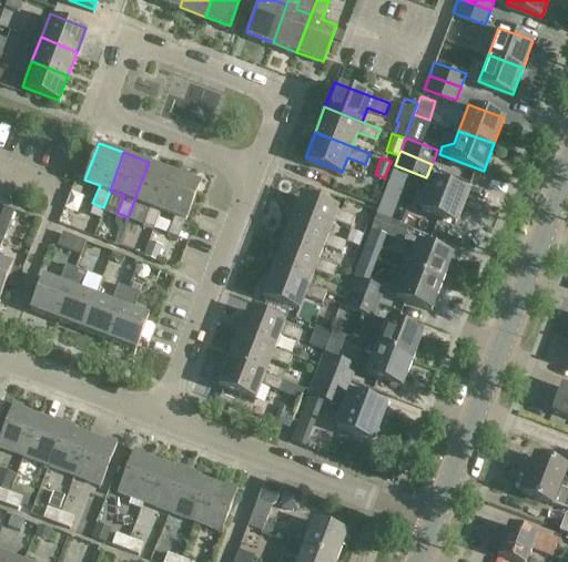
[(149,162),(134,200),(149,205),(143,223),(153,226),(154,225),(158,215),(160,210),(174,172),(149,162)]
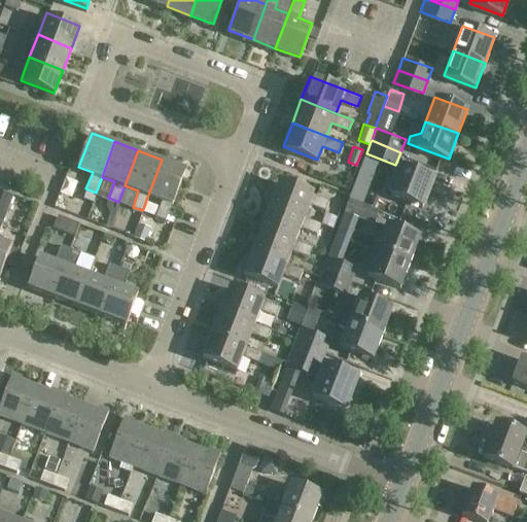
[(162,160),(148,195),(162,200),(155,215),(166,218),(184,168),(162,160)]
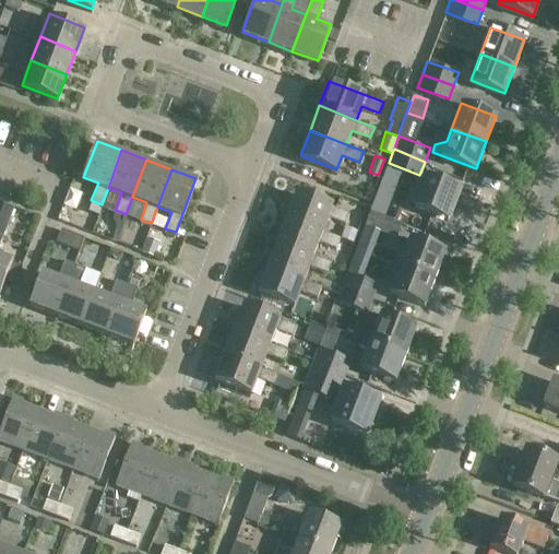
[(414,204),(427,209),(448,217),(459,189),(425,176),(414,204)]
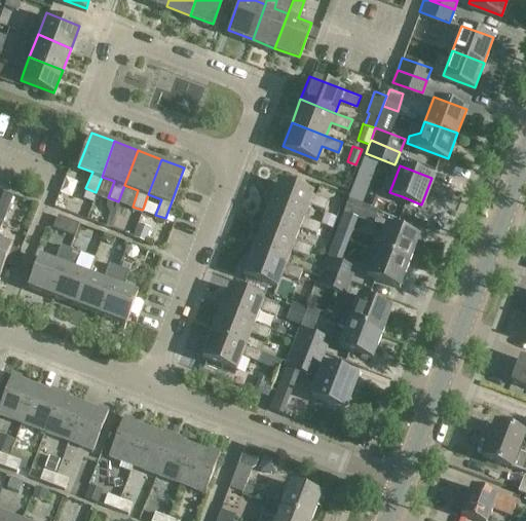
[(278,179),(269,202),(305,216),(310,202),(326,209),(330,198),(278,179)]
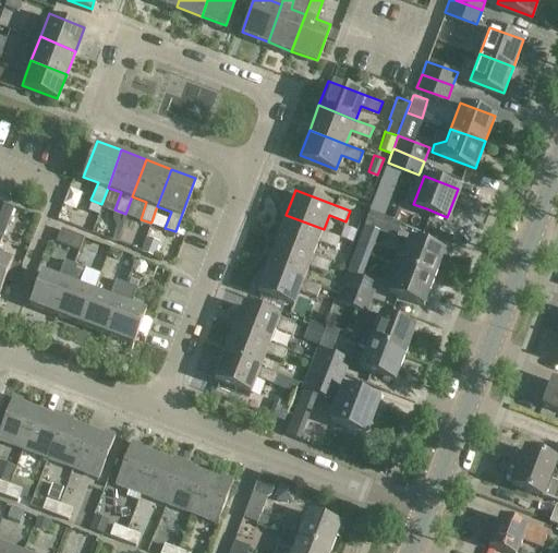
[(365,221),(397,233),(401,219),(371,207),(365,221)]
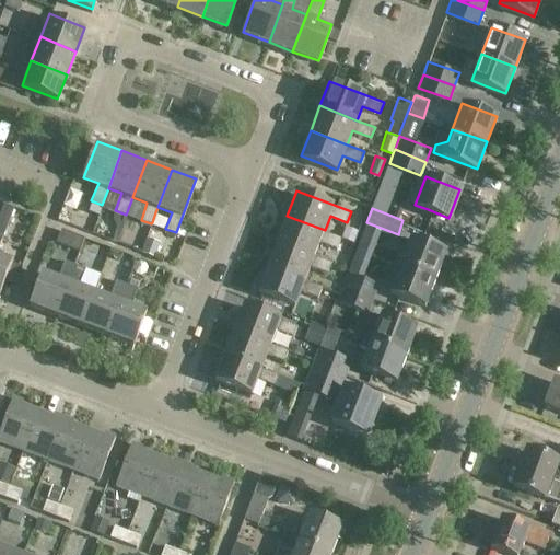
[(341,236),(325,230),(287,216),(277,241),(315,255),(321,241),(337,246),(341,236)]
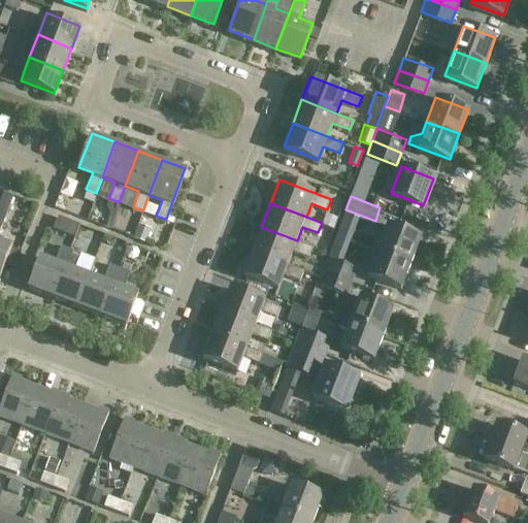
[(53,225),(72,233),(75,234),(79,222),(58,214),(53,225)]
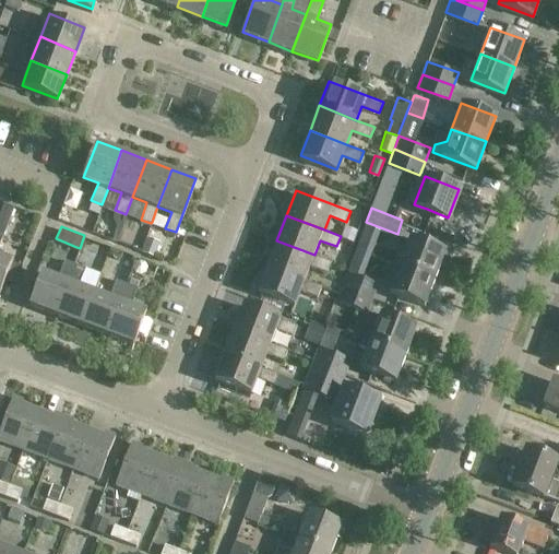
[(0,233),(0,289),(11,259),(0,255),(0,239),(2,234),(0,233)]
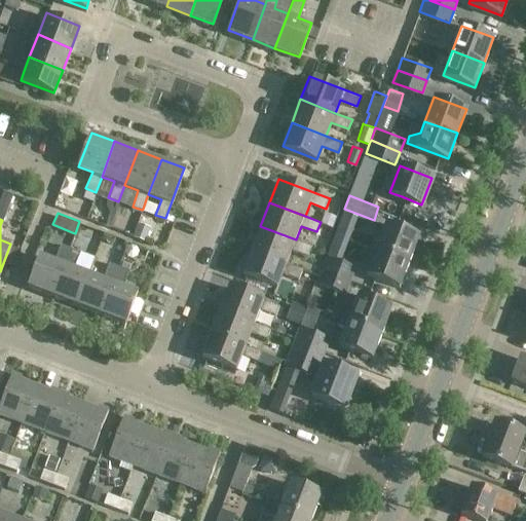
[(139,222),(136,232),(143,235),(146,224),(139,222)]
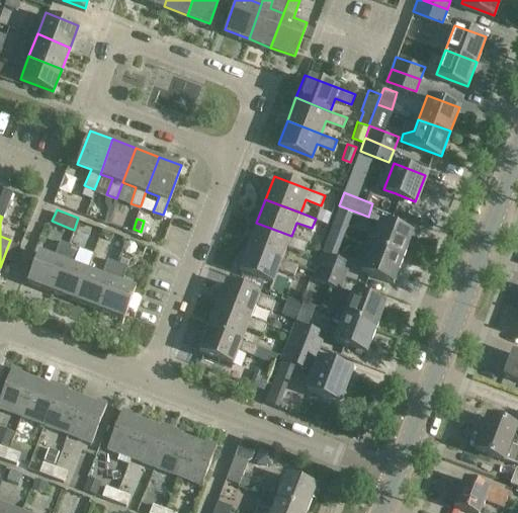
[(370,243),(403,255),(412,232),(379,220),(370,243)]
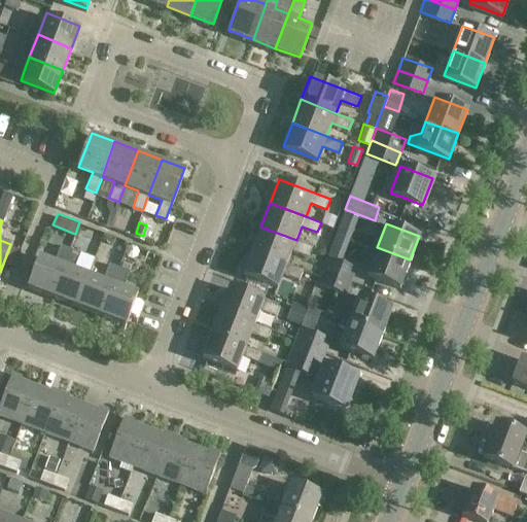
[(312,246),(296,240),(260,227),(252,248),(287,263),(292,249),(308,255),(312,246)]
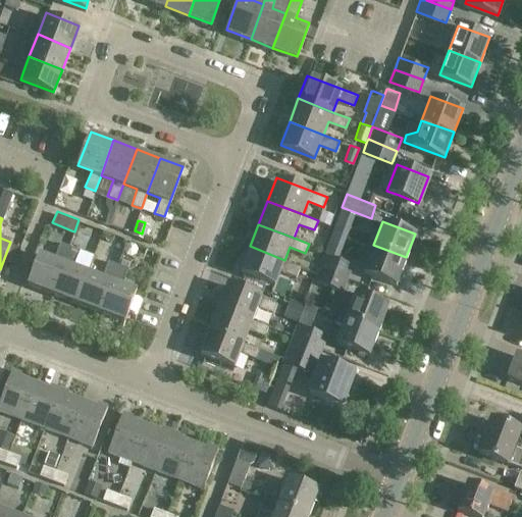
[(28,281),(52,291),(69,244),(60,241),(54,258),(39,252),(28,281)]
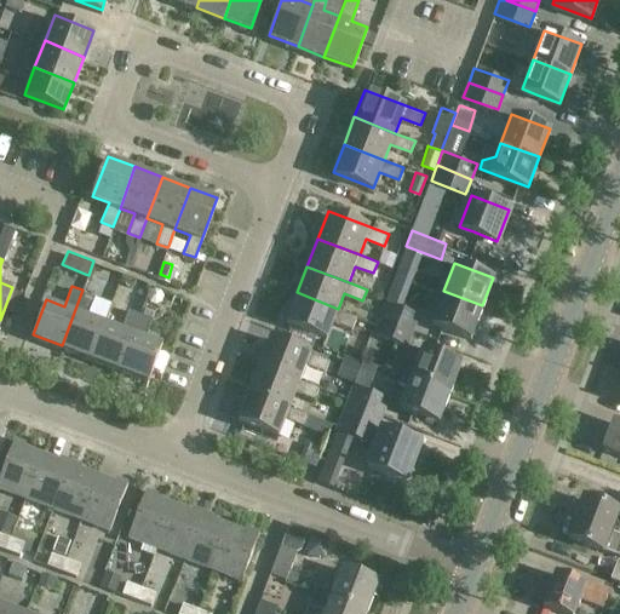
[(149,288),(147,293),(149,299),(155,302),(161,299),(162,293),(160,287),(155,286),(149,288)]
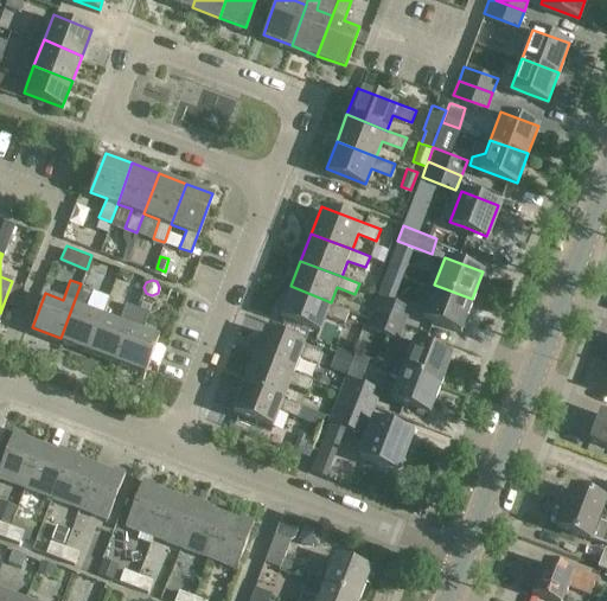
[(81,283),(61,338),(89,349),(102,315),(85,309),(93,288),(81,283)]
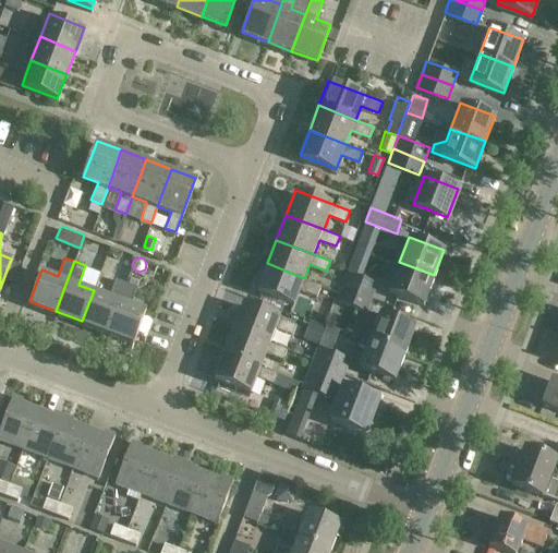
[(388,289),(403,295),(423,302),(434,275),(399,262),(388,289)]
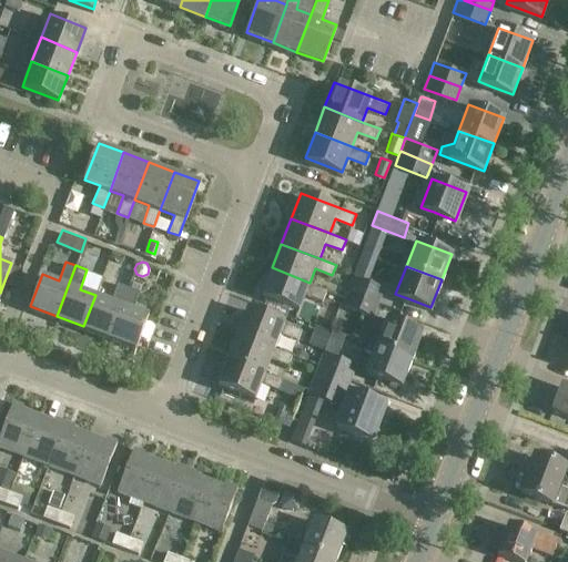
[(326,289),(310,283),(272,267),(262,294),(300,308),(305,293),(323,299),(326,289)]
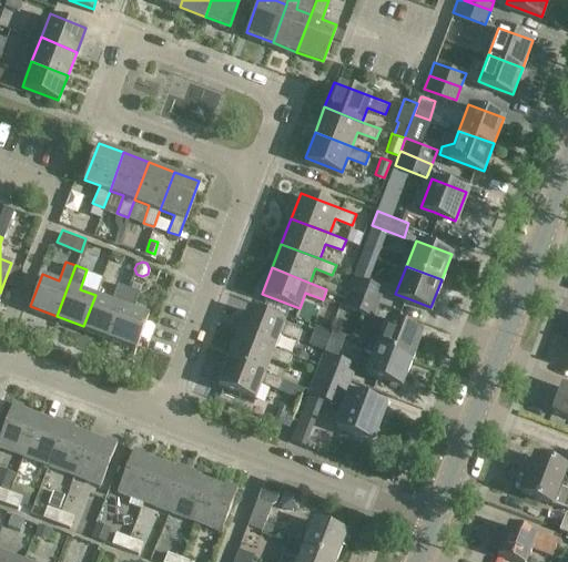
[(379,302),(384,288),(353,276),(347,289),(379,302)]
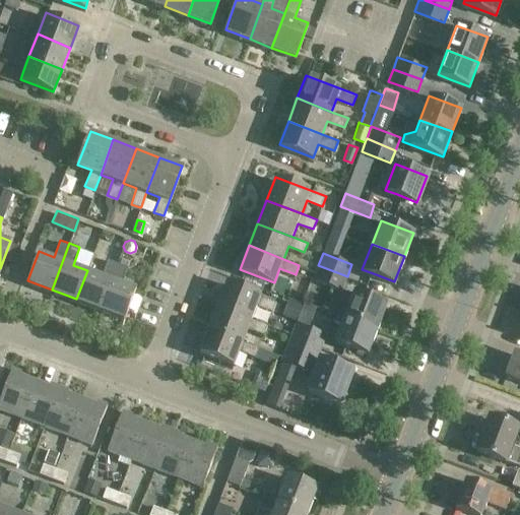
[(76,299),(101,309),(118,261),(108,257),(101,275),(87,270),(76,299)]
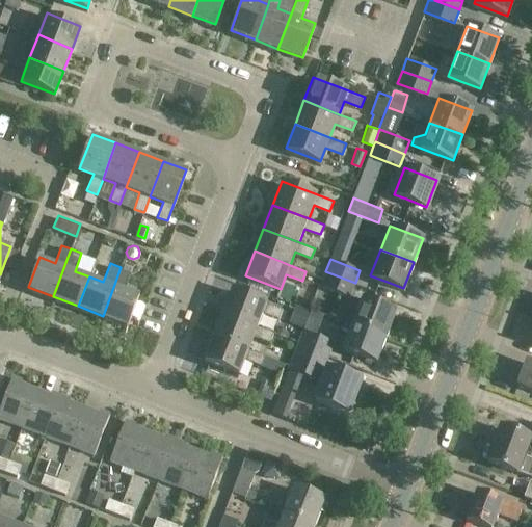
[(123,268),(121,267),(103,316),(128,325),(139,295),(124,289),(132,265),(125,263),(123,268)]
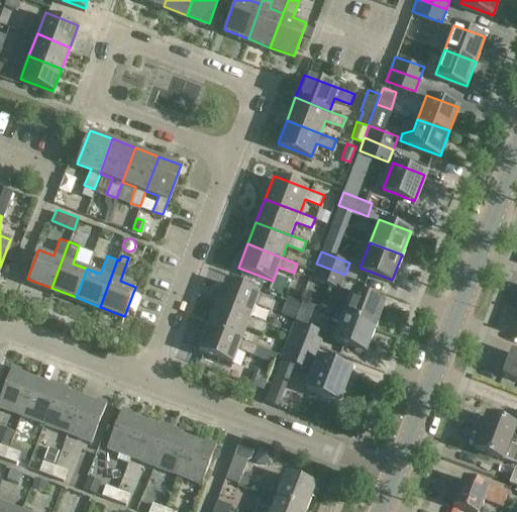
[(340,286),(345,275),(316,264),(312,276),(340,286)]
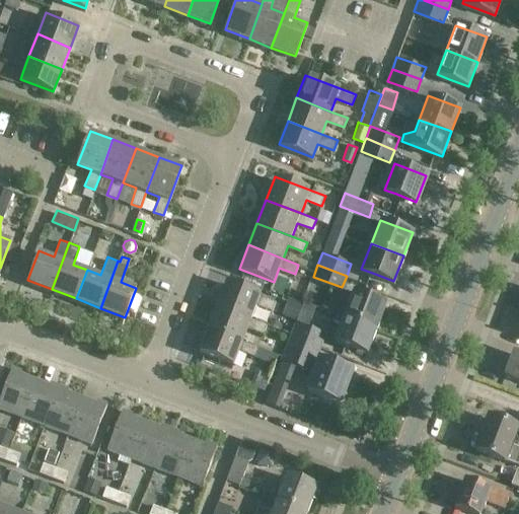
[(217,303),(251,317),(255,304),(272,311),(276,300),(226,281),(217,303)]
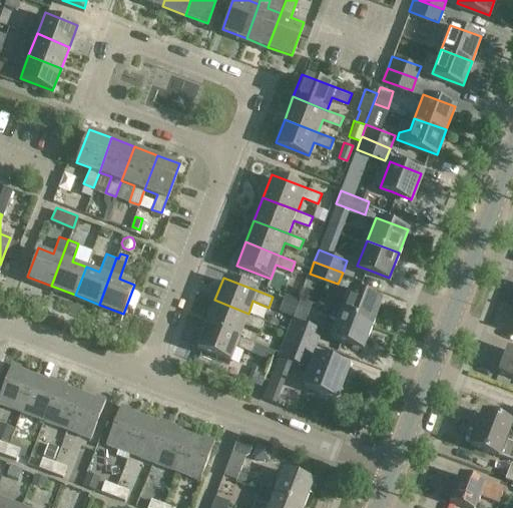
[(288,284),(285,291),(297,295),(301,284),(294,281),(288,284)]
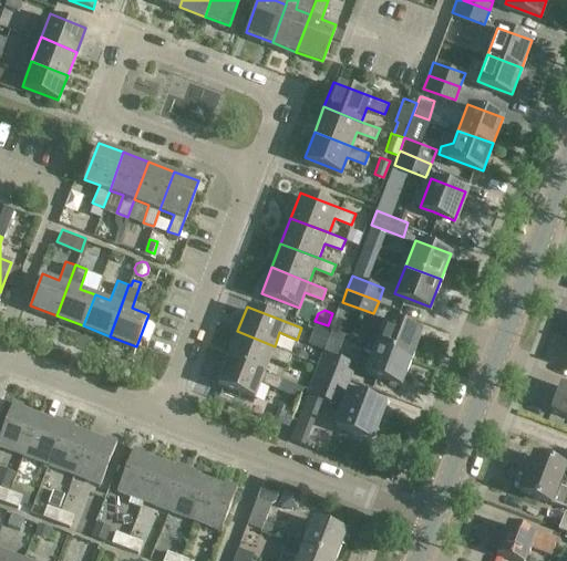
[(367,340),(411,356),(421,330),(385,317),(379,336),(370,333),(367,340)]
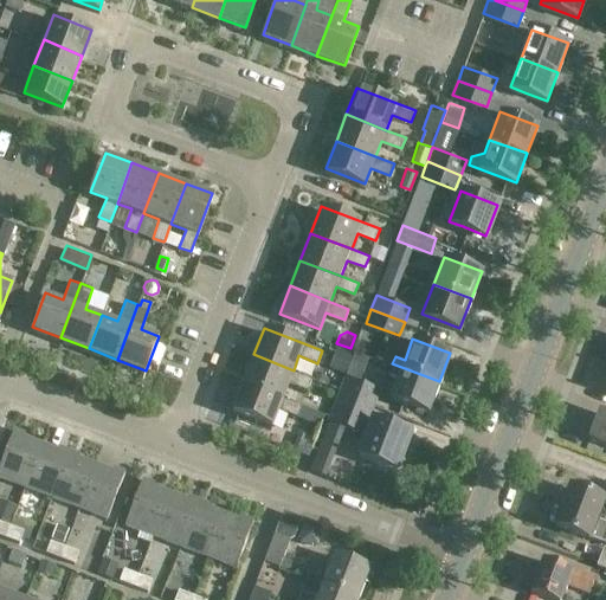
[(335,344),(329,363),(330,363),(341,368),(346,369),(348,362),(352,352),(335,344)]
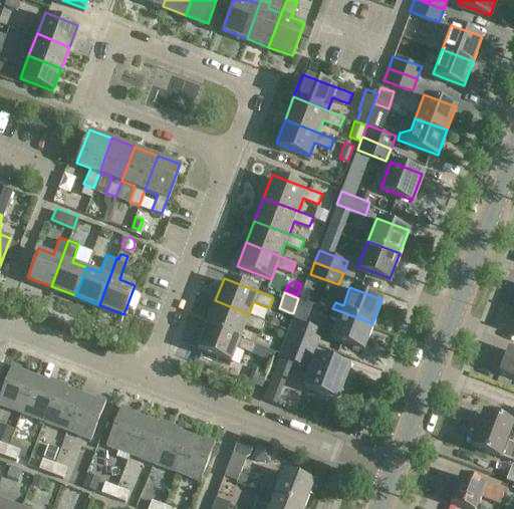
[(301,297),(298,305),(309,309),(312,301),(301,297)]
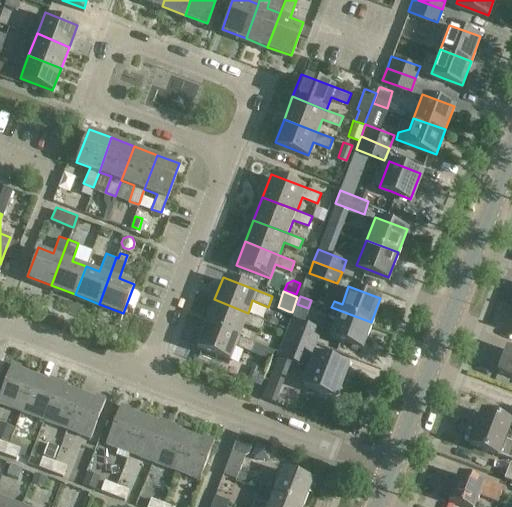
[(263,319),(248,313),(214,299),(205,322),(239,335),(244,323),(259,329),(263,319)]
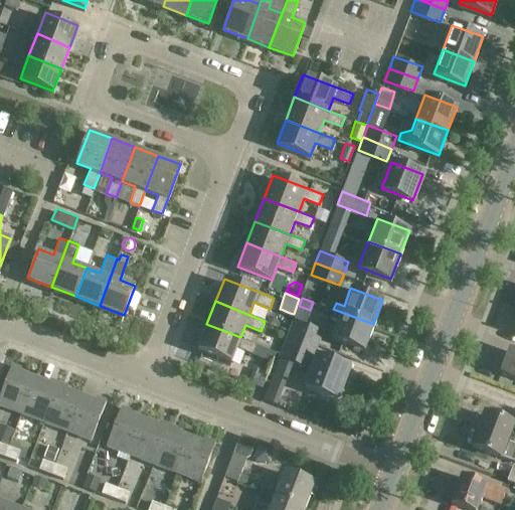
[(332,337),(345,342),(364,349),(373,324),(333,309),(330,317),(338,320),(332,337)]
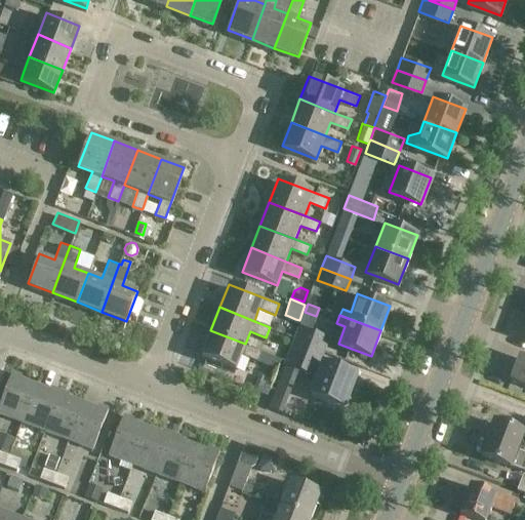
[(294,338),(322,349),(326,336),(311,330),(313,324),(311,319),(301,316),(299,321),(298,324),(296,333),(294,338)]
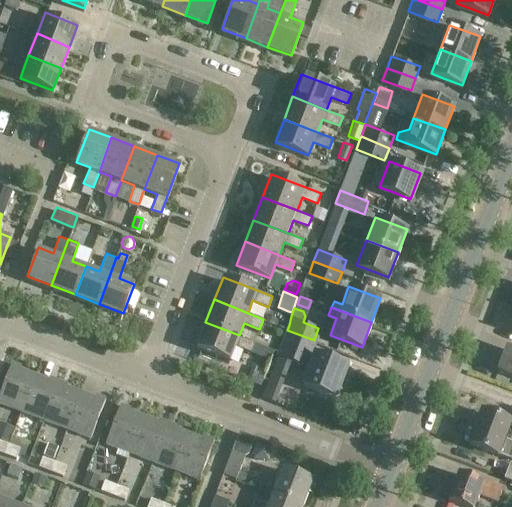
[(274,349),(254,341),(239,335),(205,322),(196,345),(229,358),(235,344),(270,358),(274,349)]
